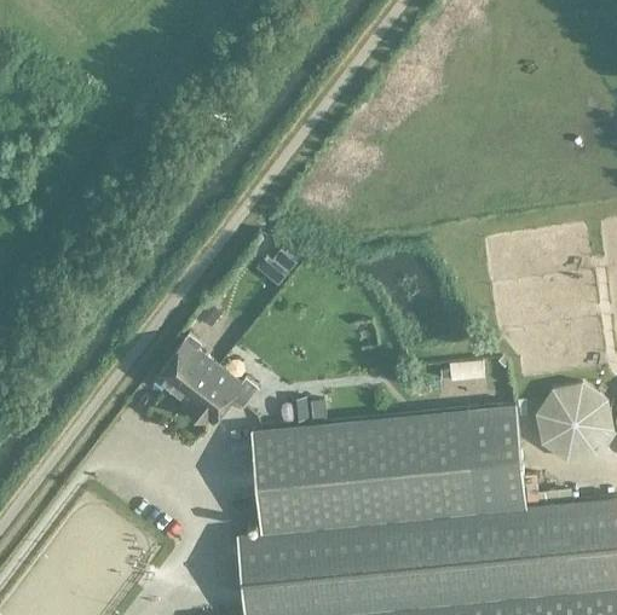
[(179,370),(163,389),(186,406),(217,366),(196,350),(200,344),(186,335),(169,358),(179,370)]
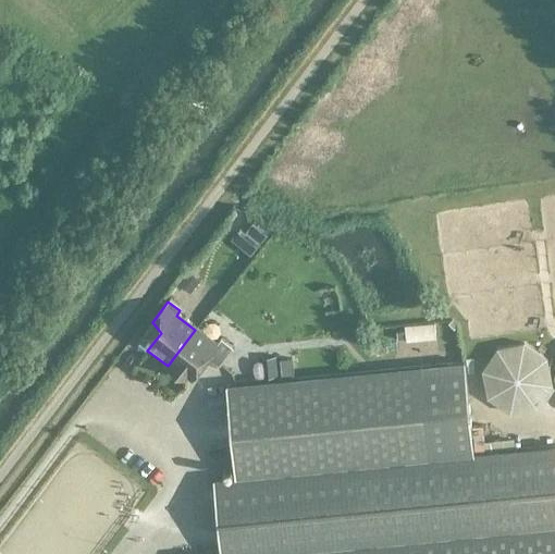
[(195,330),(168,366),(165,368),(183,381),(185,379),(188,382),(202,365),(214,370),(230,349),(219,341),(214,345),(195,330)]
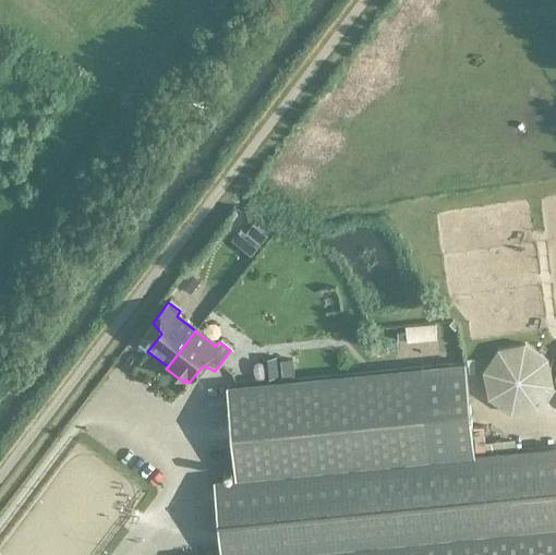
[(523,345),(495,348),(483,373),(486,401),(510,413),(539,410),(541,410),(550,395),(555,393),(555,372),(553,389),(548,357),(523,345)]
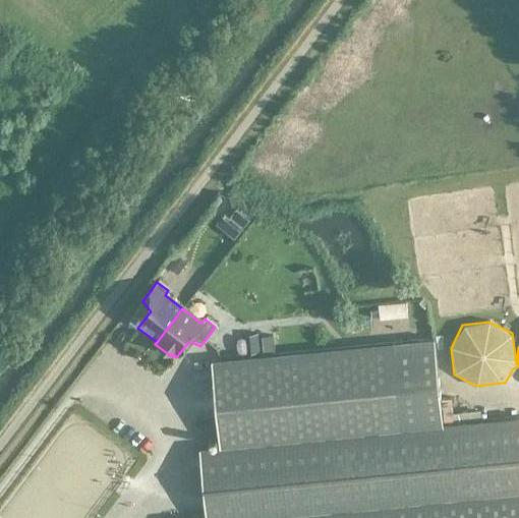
[(273,354),(274,336),(249,334),(248,352),(273,354)]
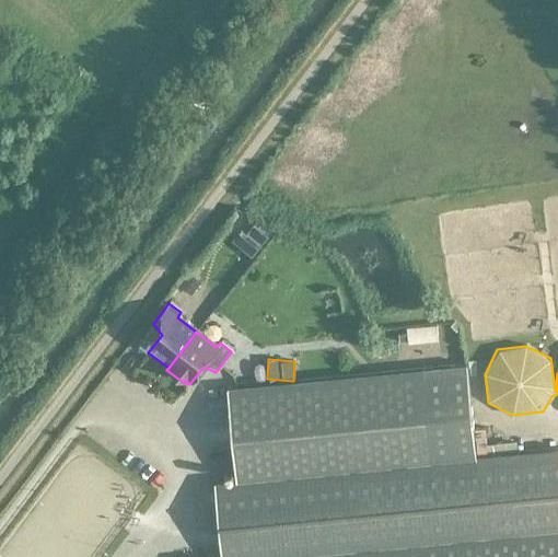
[(465,369),(224,391),(234,483),(474,460),(465,369)]
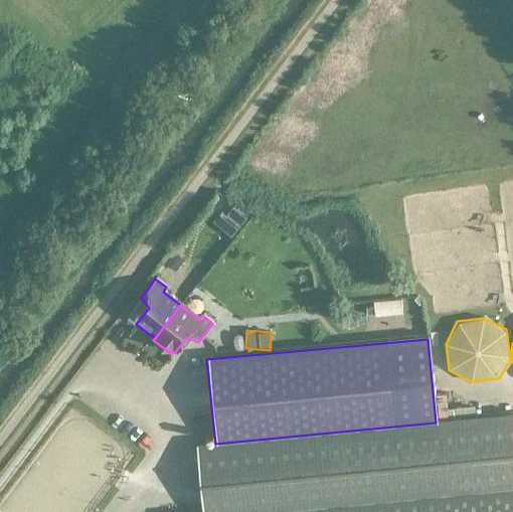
[(195,446),(201,511),(231,511),(512,483),(512,414),(436,422),(215,444),(195,446)]
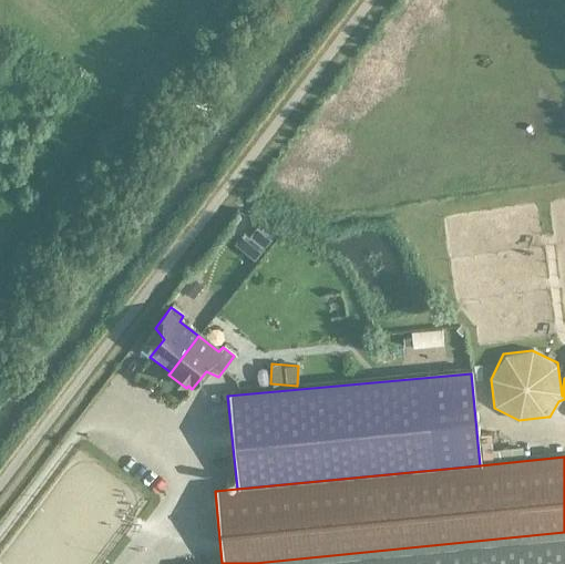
[(564,563),(564,532),(255,563),(564,563)]
